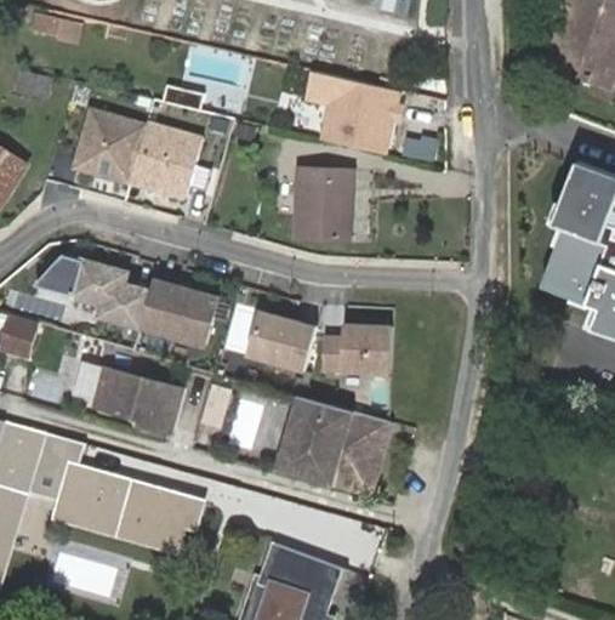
[(614,1),(609,0),(553,0),(552,5),(564,10),(573,11),(564,34),(556,32),(545,64),(611,89),(614,77),(614,1)]
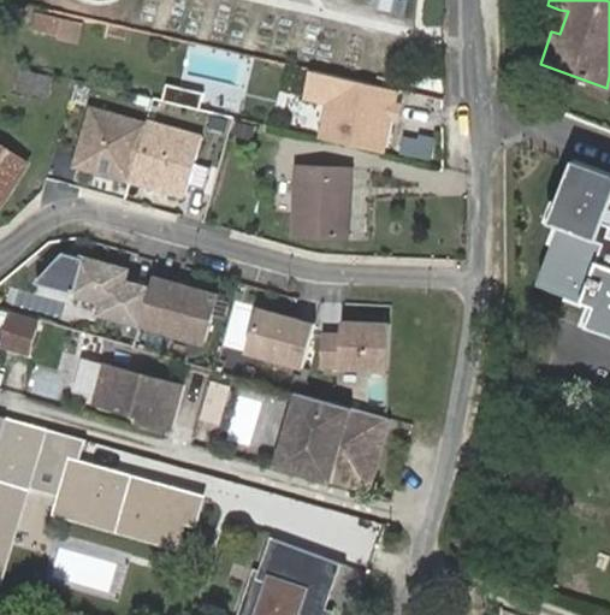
[(560,10),(551,31),(560,34),(568,11),(560,10)]
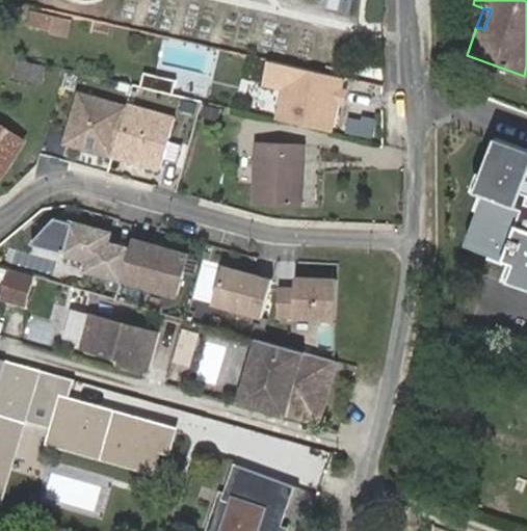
[(63,37),(67,21),(35,15),(32,31),(63,37)]
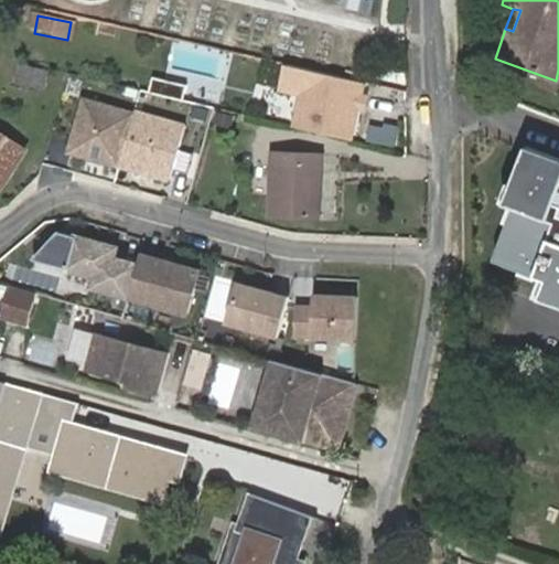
[(321,73),(281,63),(276,87),(301,94),(293,127),(346,139),(361,81),(321,73)]
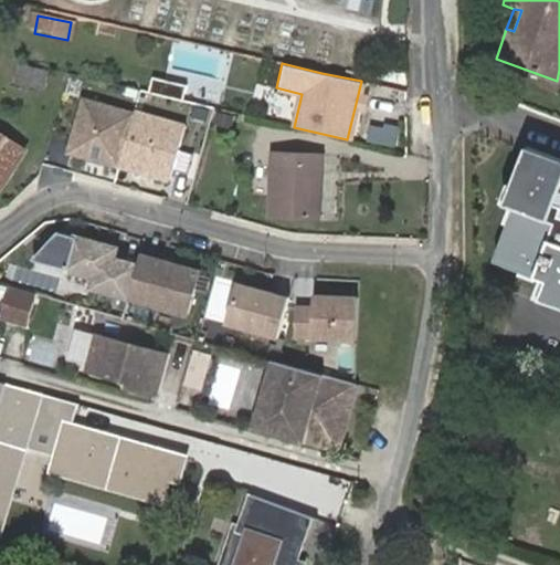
[(48,71),(17,64),(13,82),(43,89),(48,71)]
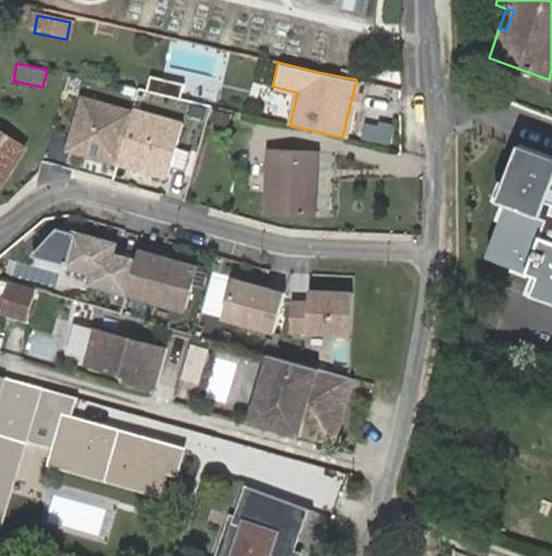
[(166,78),(149,75),(146,90),(161,95),(166,78)]
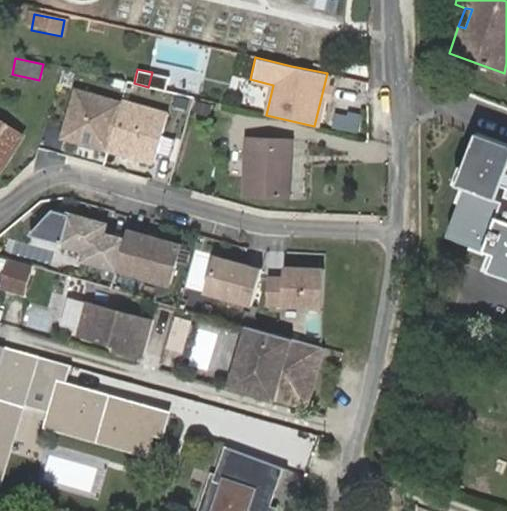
[(169,76),(152,72),(148,87),(165,91),(169,76)]
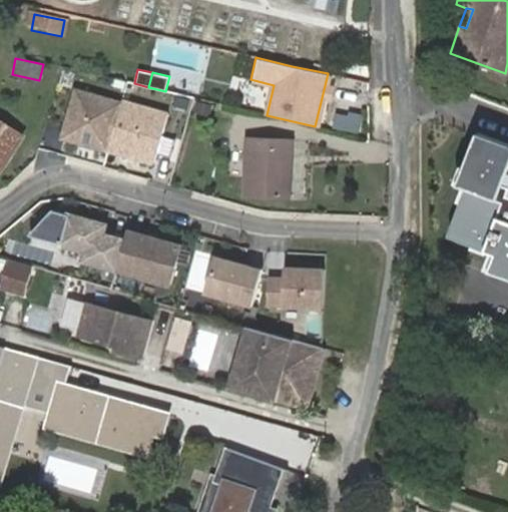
[(106,150),(120,102),(74,89),(60,137),(106,150)]
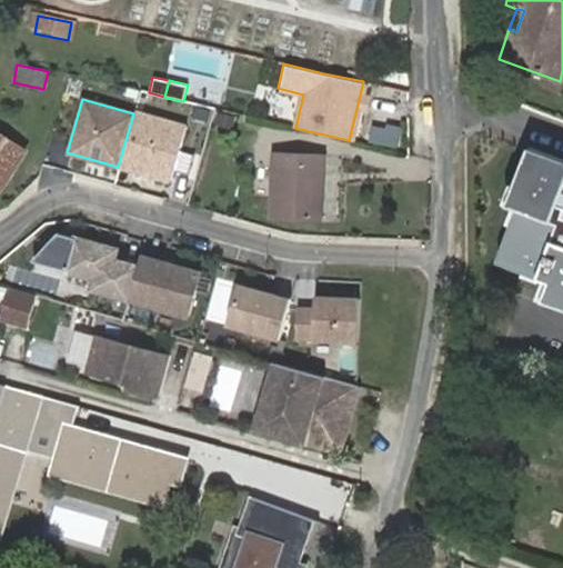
[(184,127),(133,111),(133,113),(118,167),(169,181),(184,127)]
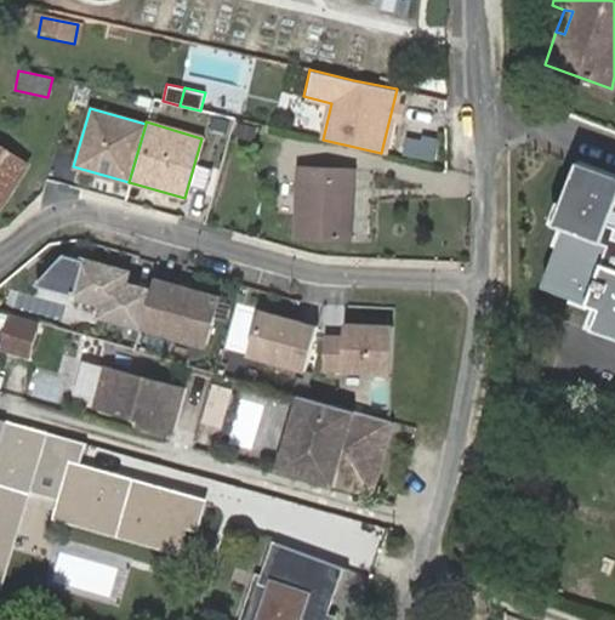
[(397,158),(428,163),(432,142),(400,136),(397,158)]
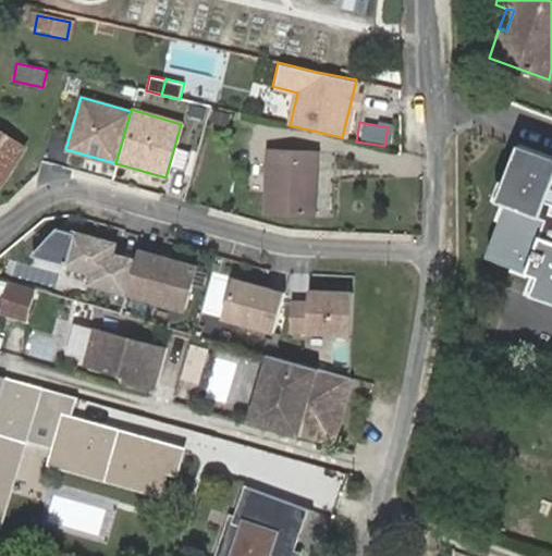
[(21,151),(0,137),(0,182),(21,151)]
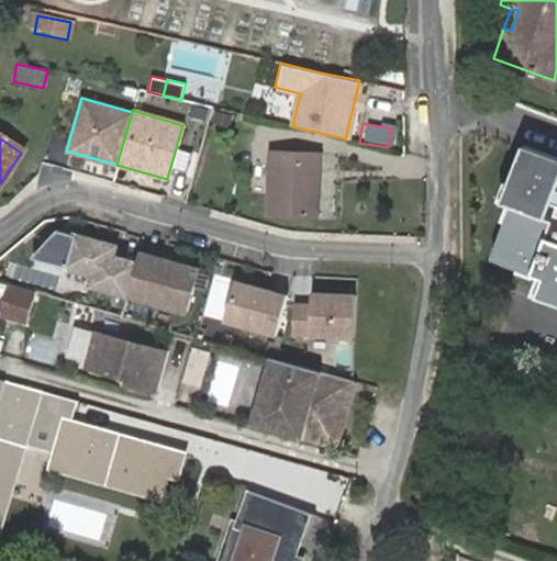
[(556,181),(556,160),(523,147),(503,203),(510,205),(491,258),(542,278),(536,295),(556,302),(556,213),(556,209),(556,203),(549,202),(556,181)]
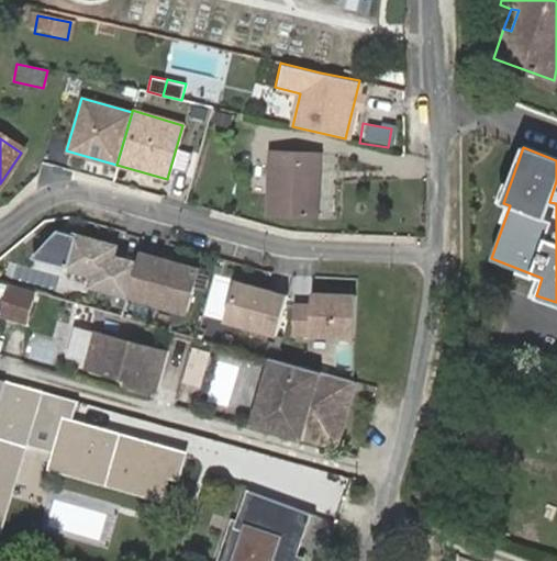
[(315,156),(268,155),(266,215),(314,216),(315,156)]
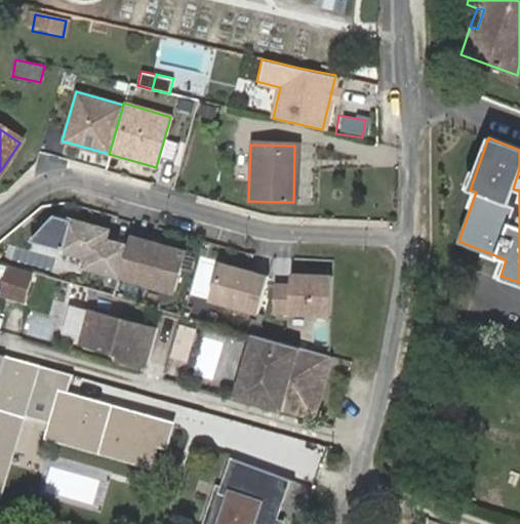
[(125,245),(103,239),(106,229),(51,213),(28,239),(85,255),(83,265),(117,275),(125,245)]
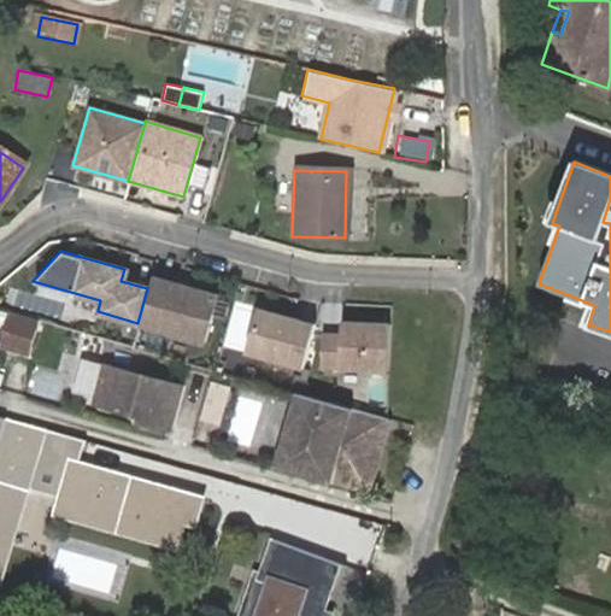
[(201,341),(215,294),(151,276),(147,288),(137,323),(201,341)]
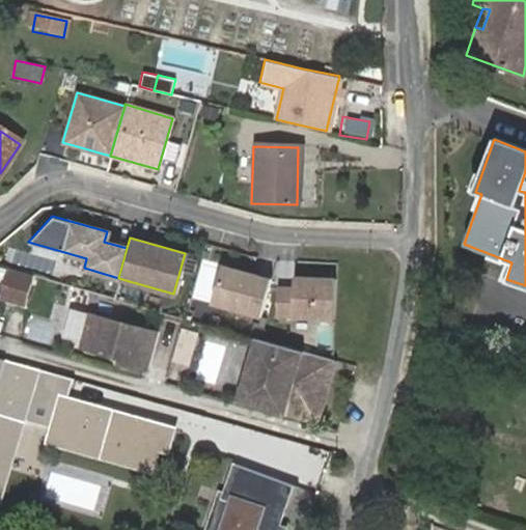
[(257,315),(269,277),(220,262),(209,301),(257,315)]
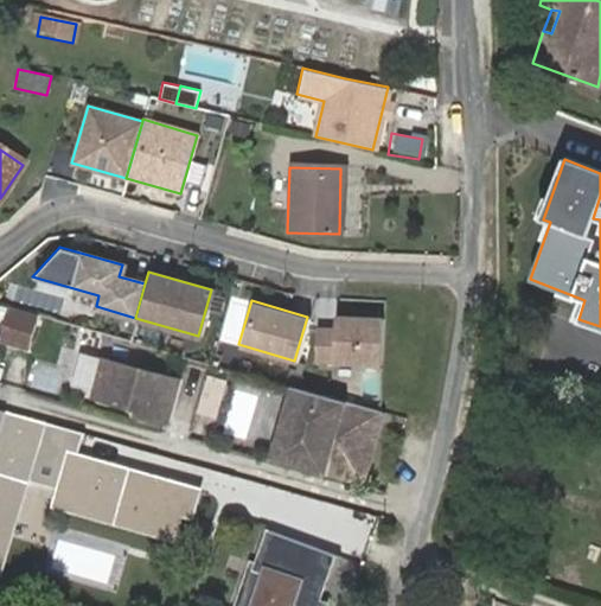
[(30,345),(38,318),(4,307),(0,319),(0,337),(30,345)]
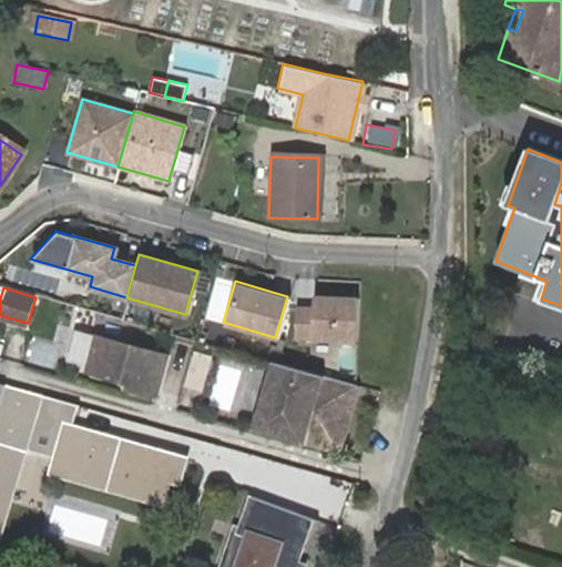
[(354,341),(356,299),(312,296),(310,309),(293,307),(292,337),(354,341)]
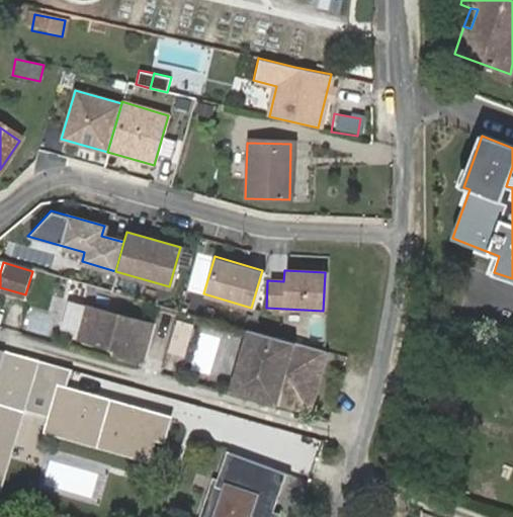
[(65,299),(58,327),(77,332),(85,305),(65,299)]
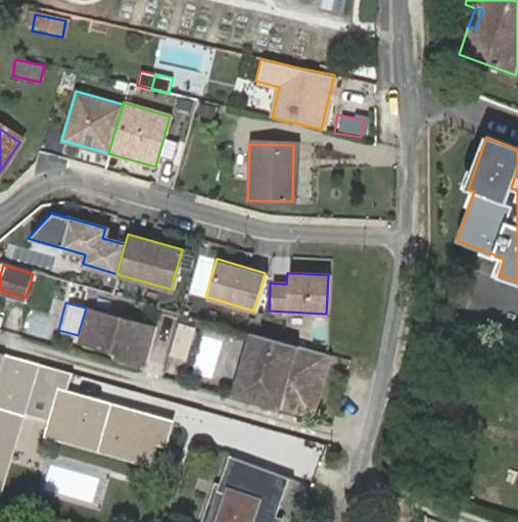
[(150,326),(86,307),(78,335),(77,341),(113,351),(112,354),(140,363),(150,326)]
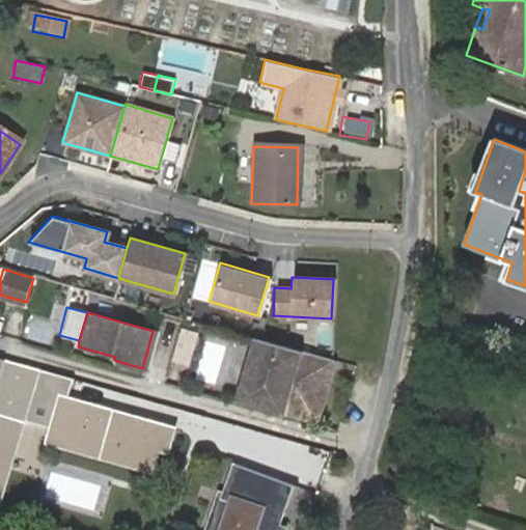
[(236,391),(245,393),(257,351),(265,353),(268,341),(251,337),(236,391)]
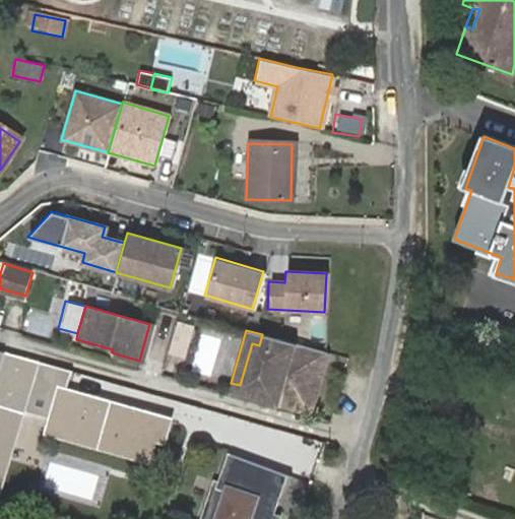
[(311,348),(262,334),(259,345),(252,343),(240,385),(304,403),(315,362),(308,360),(311,348)]
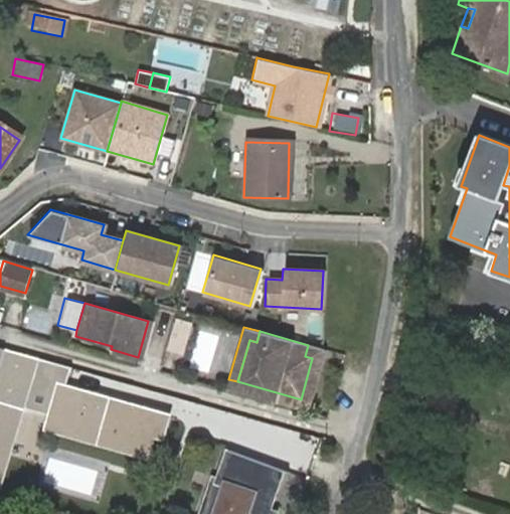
[(320,349),(308,345),(305,356),(312,358),(301,399),(306,400),(320,349)]
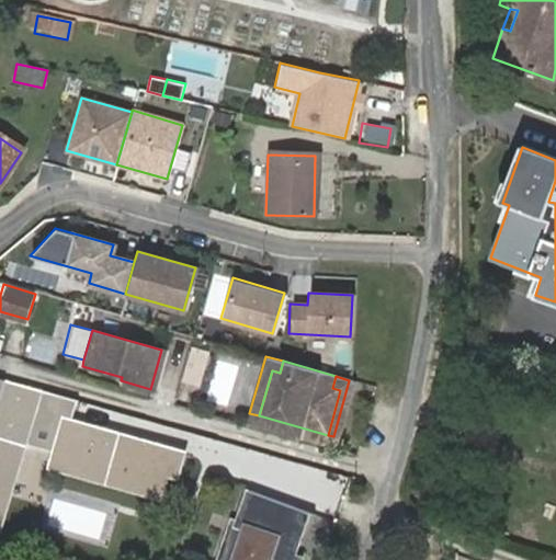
[(0,524),(38,390),(2,380),(0,387),(0,524)]
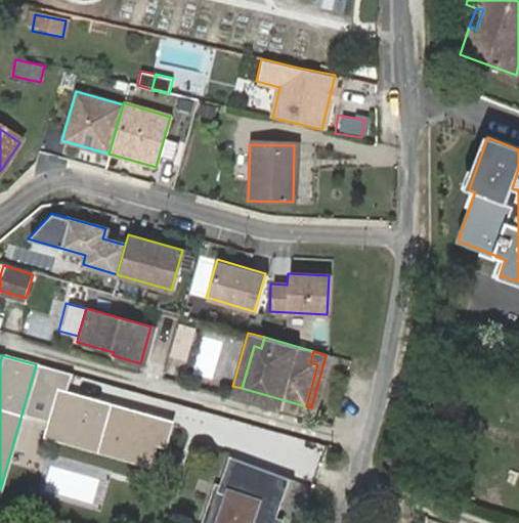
[(170,424),(59,391),(46,435),(147,465),(154,443),(164,446),(170,424)]
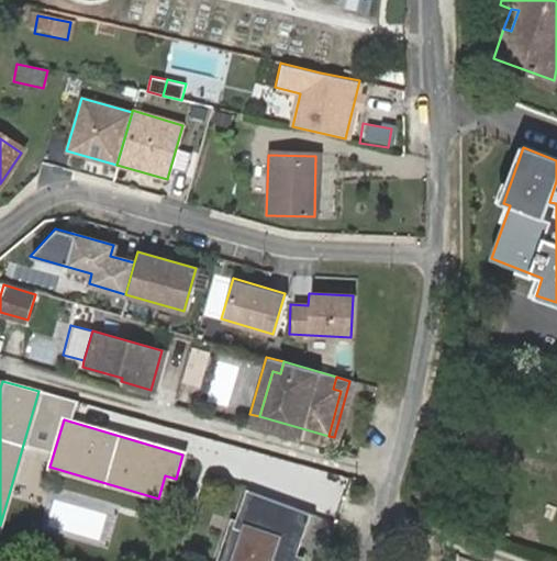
[(288,554),(303,511),(247,490),(236,523),(243,526),(230,560),(298,560),(299,558),(288,554)]
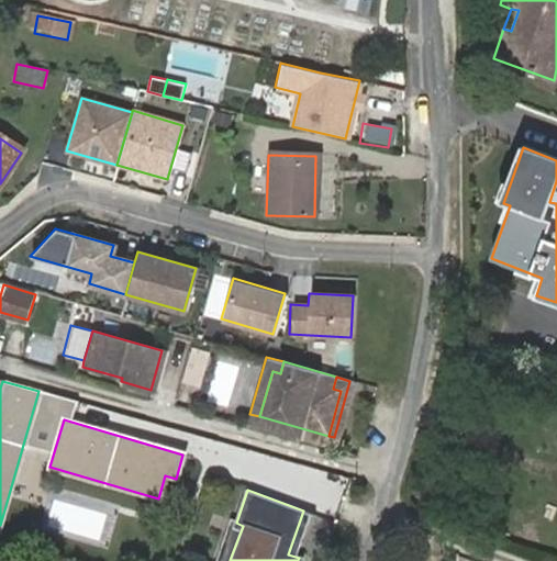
[(230,560),(243,526),(236,523),(222,560),(230,560)]
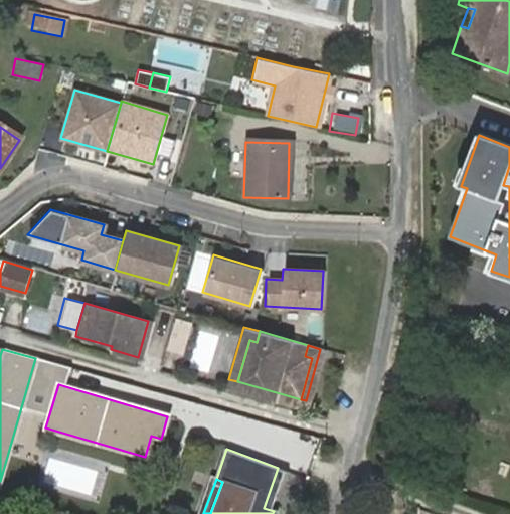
[(384,513),(386,498),(377,494),(373,513),(384,513)]
